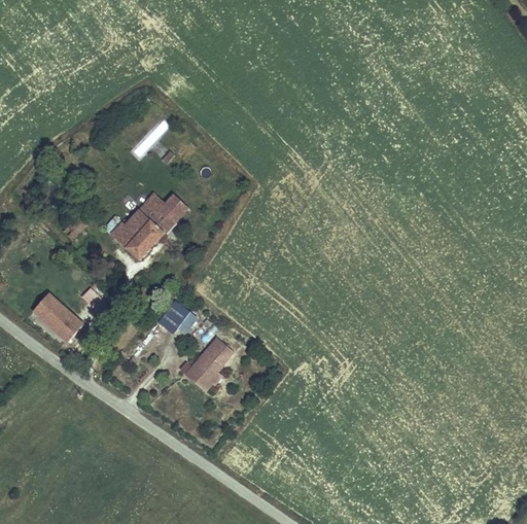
[(161,154),(168,161),(175,152),(159,139),(153,145),(163,152),(161,154)]
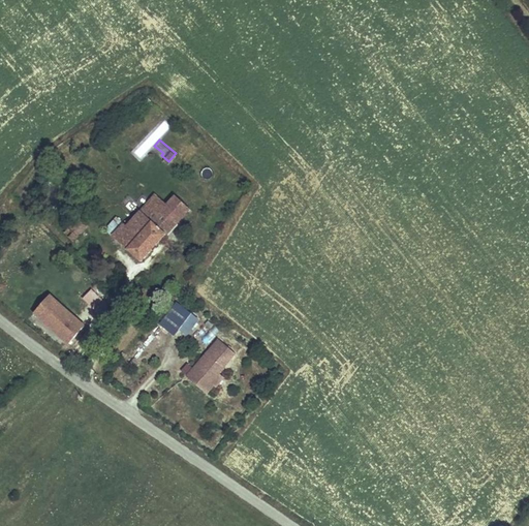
[(161,191),(186,213),(195,203),(172,180),(161,191)]
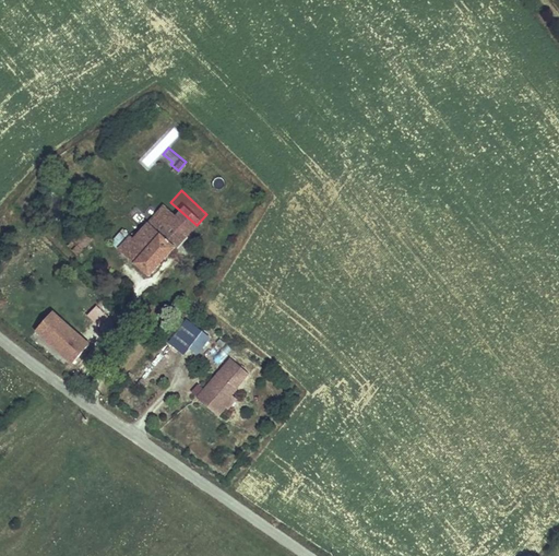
[(197,225),(170,202),(137,239),(132,236),(120,249),(150,276),(197,225)]
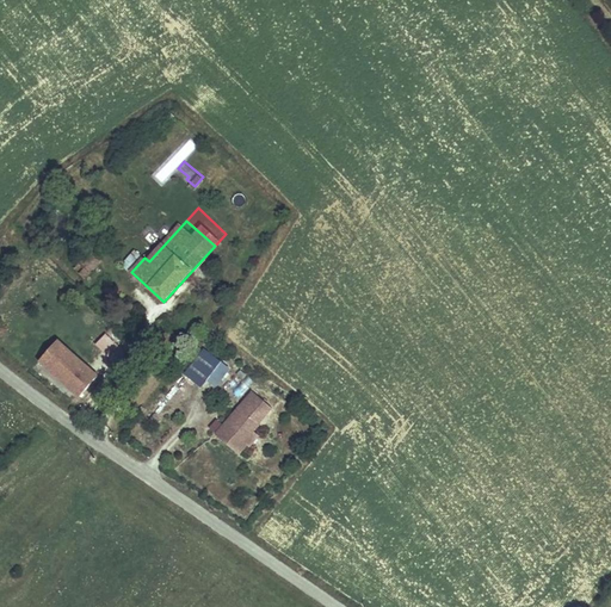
[(74,390),(81,396),(98,377),(48,329),(22,359),(66,400),(74,390)]
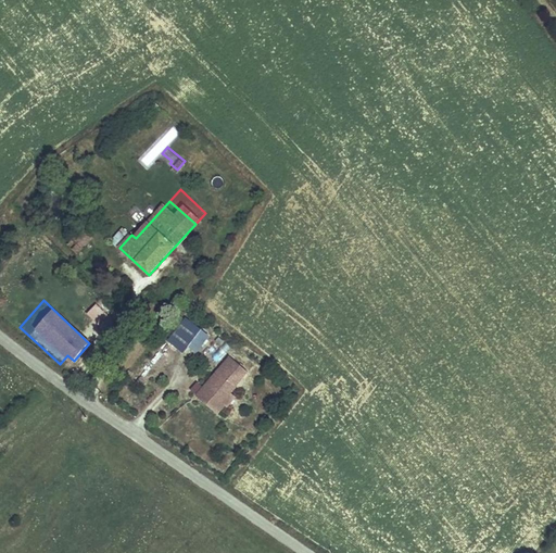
[(101,324),(110,314),(103,309),(95,317),(101,324)]
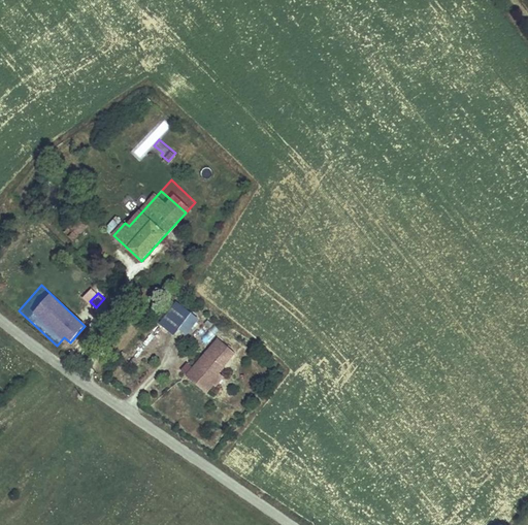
[(172,299),(160,324),(187,336),(198,312),(172,299)]
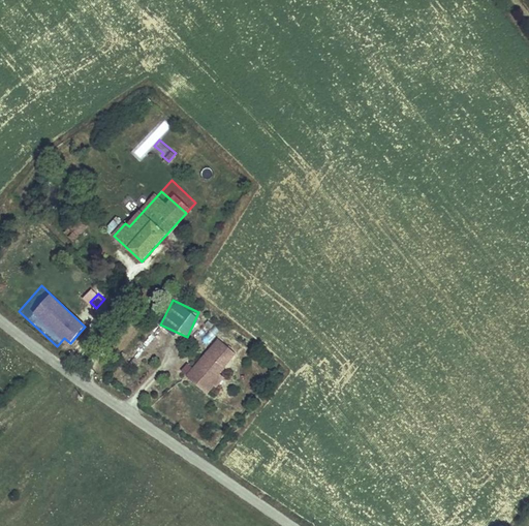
[(237,352),(220,338),(188,375),(208,392),(215,383),(211,379),(216,373),(218,374),(220,372),(237,352)]
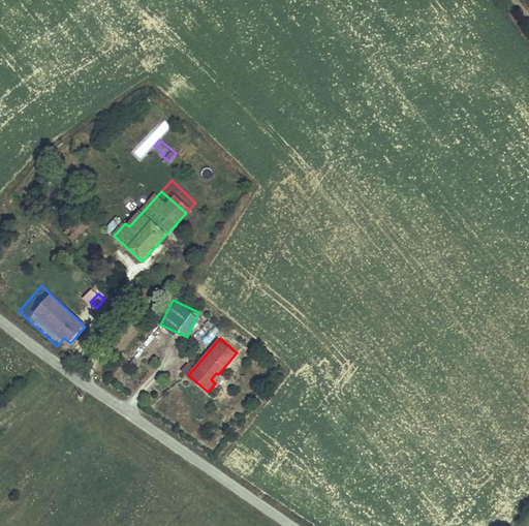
[(215,383),(223,374),(220,372),(218,374),(216,373),(211,379),(215,383)]
